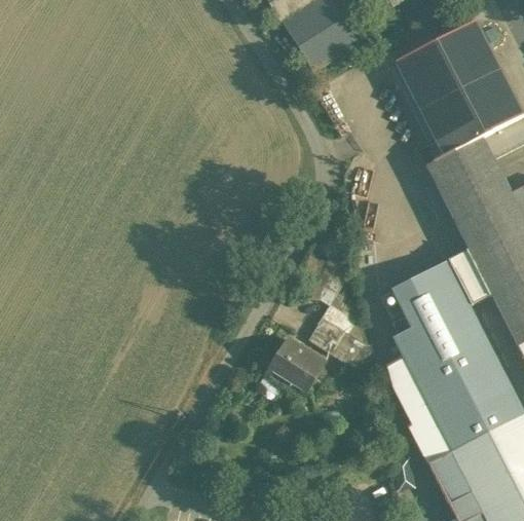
[(267,0),(279,20),(309,0),(267,0)]
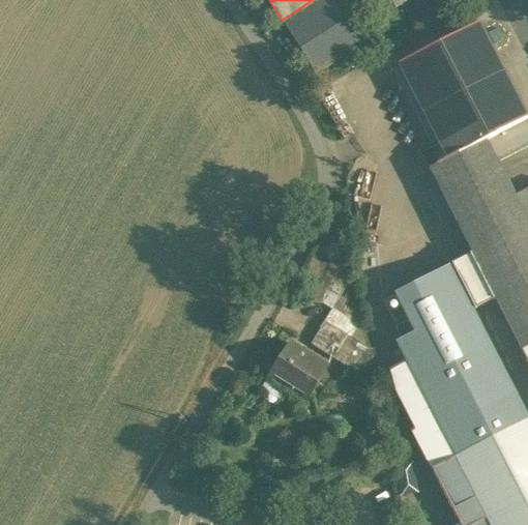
[(352,29),(332,0),(312,0),(282,20),(314,70),(360,42),(352,29)]
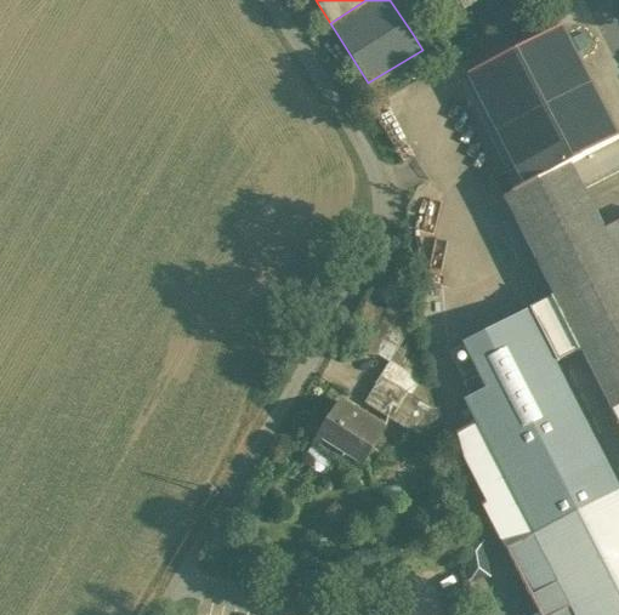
[(560,21),(465,70),(522,181),(510,188),(510,189),(567,160),(580,153),(617,132),(560,21)]
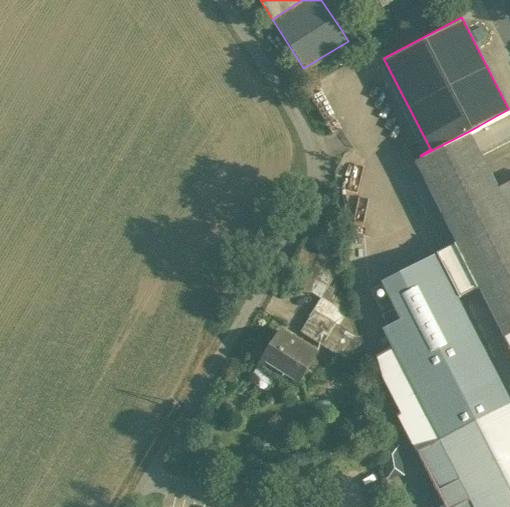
[(420,156),(413,159),(465,260),(509,236),(509,214),(495,185),(477,150),(467,132),(420,156)]
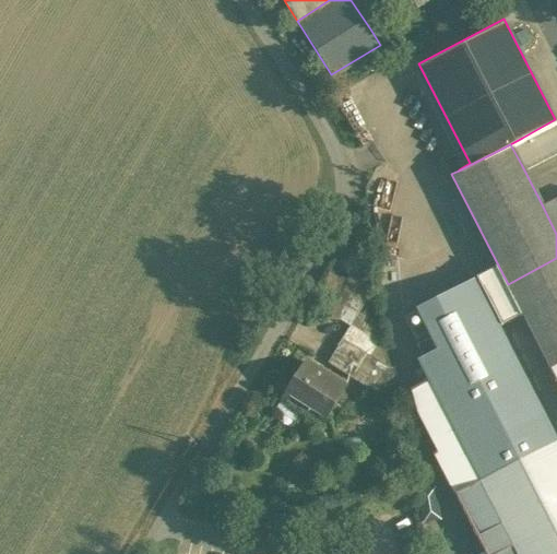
[(556,193),(541,202),(556,234),(556,193)]
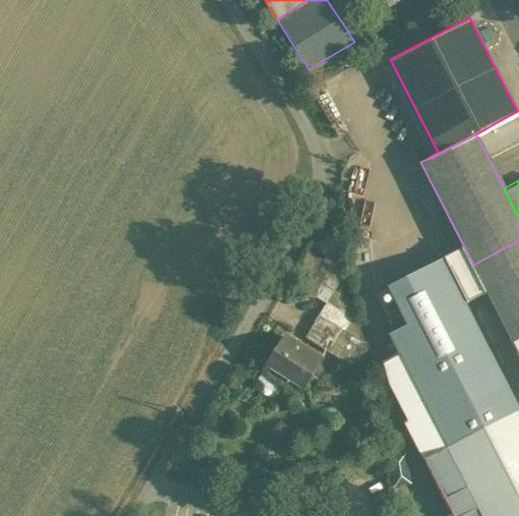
[(319,311),(340,325),(352,303),(331,289),(345,268),(343,235),(321,234),(320,253),(305,253),(293,275),(292,295),(308,295),(323,302),(319,311)]
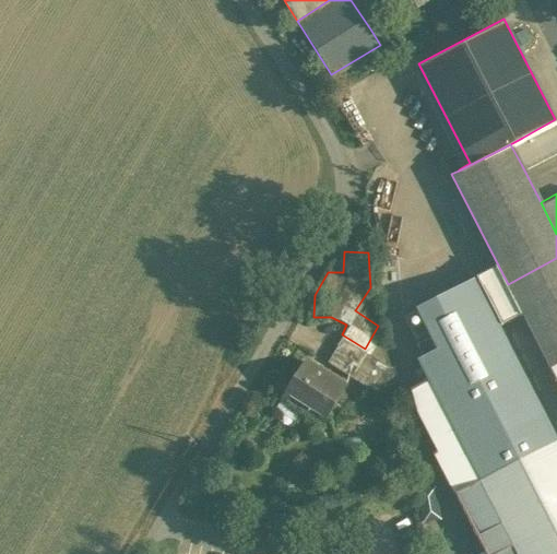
[(556,258),(508,284),(550,368),(556,365),(556,258)]
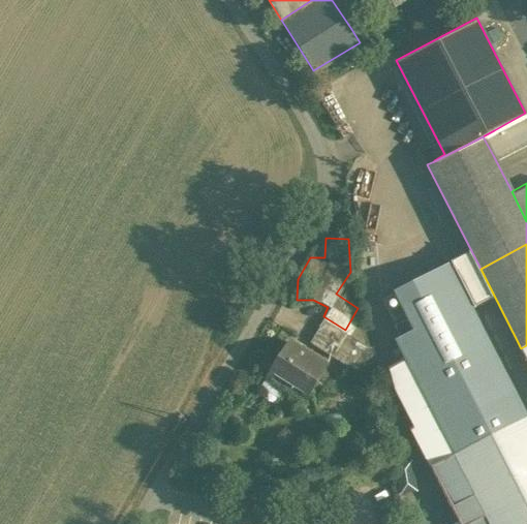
[(447,260),(392,288),(402,309),(458,280),(447,260)]
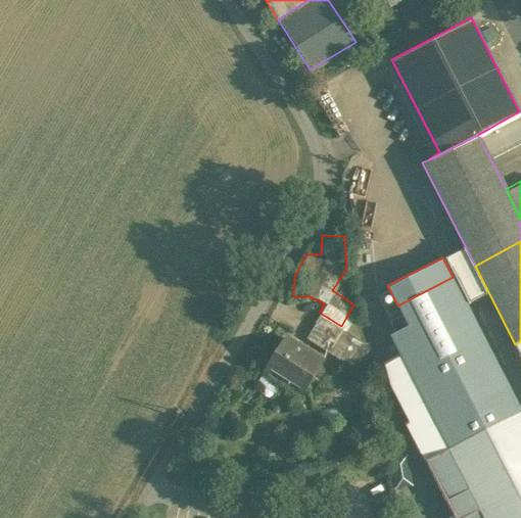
[(520,517),(520,411),(453,277),(397,305),(408,324),(388,333),(399,354),(447,448),(458,469),(478,508),(482,517),(520,517)]
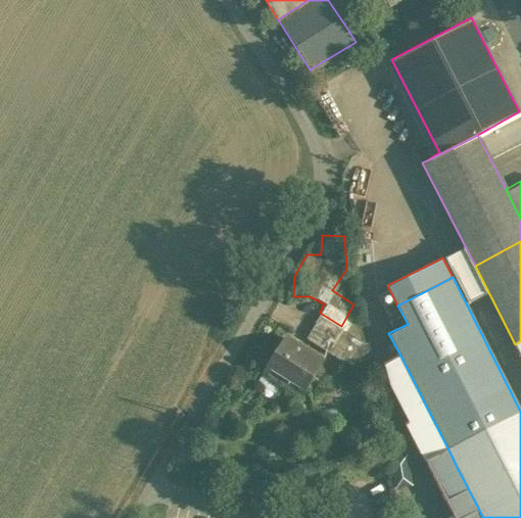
[(341,326),(320,313),(305,335),(327,348),(341,326)]
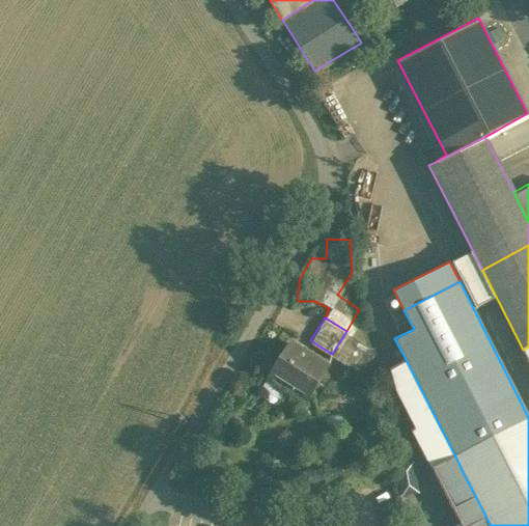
[(359,339),(346,331),(332,354),(344,362),(359,339)]
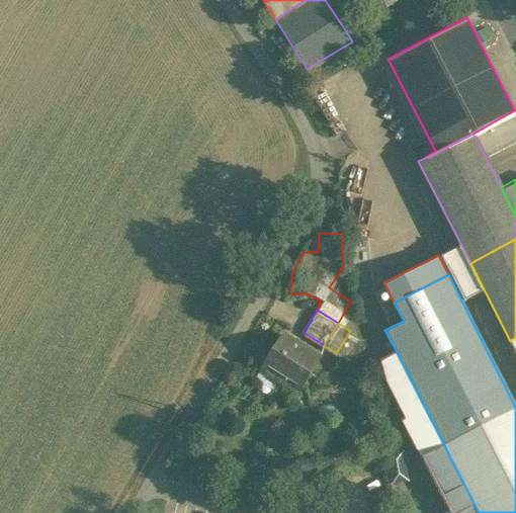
[(319,354),(281,331),(260,365),(262,366),(264,361),(283,372),(280,377),(296,389),(319,354)]
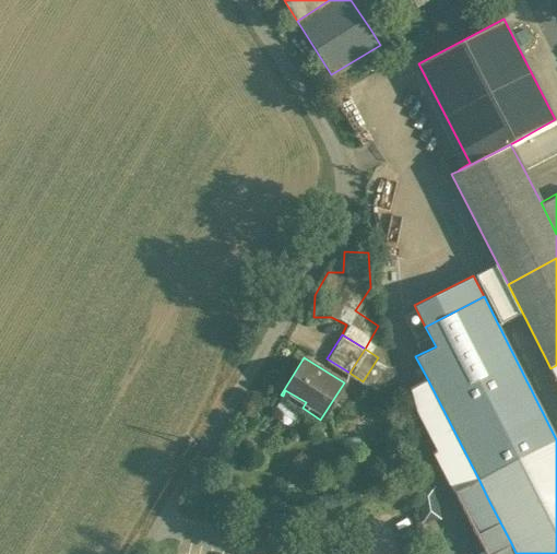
[(478,479),(427,378),(411,387),(416,409),(459,488),(478,479)]
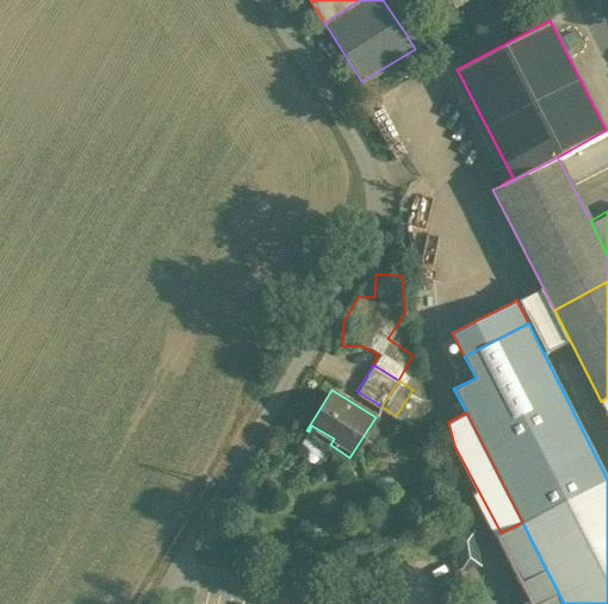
[(501,533),(495,536),(508,560),(534,547),(522,522),(501,533)]
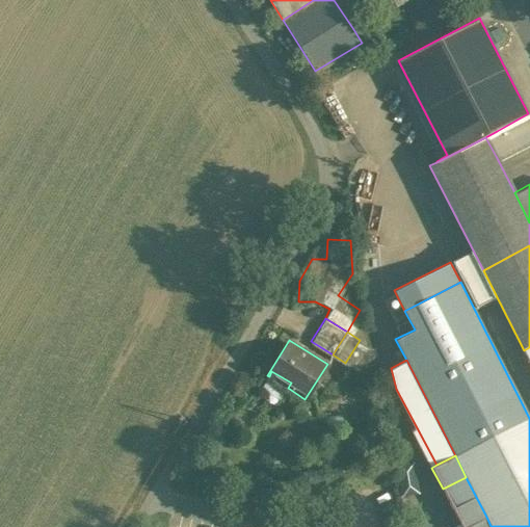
[(466,477),(443,489),(459,521),(460,520),(464,526),(466,526),(486,517),(466,477)]
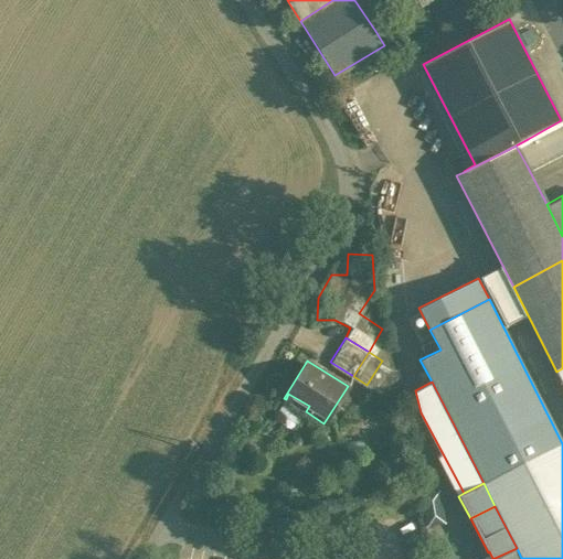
[(521,558),(517,548),(495,558),(521,558)]
